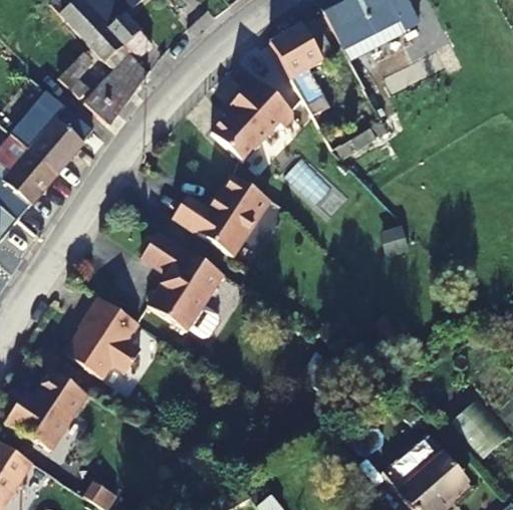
[(53,0),(51,2),(90,46),(106,29),(80,0),(53,0)]
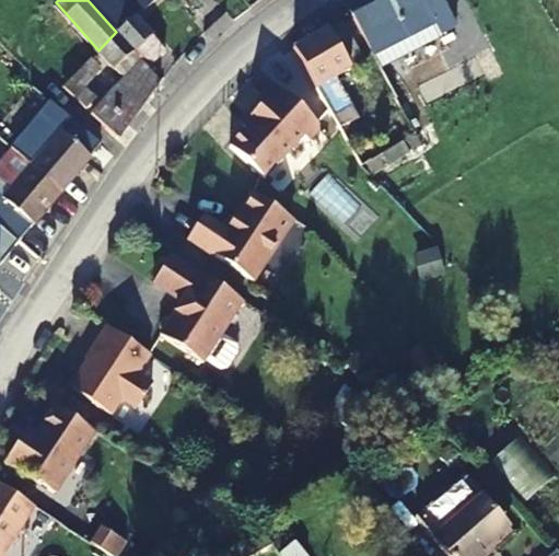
[(88,0),(116,32),(147,67),(166,49),(127,4),(132,0),(88,0)]
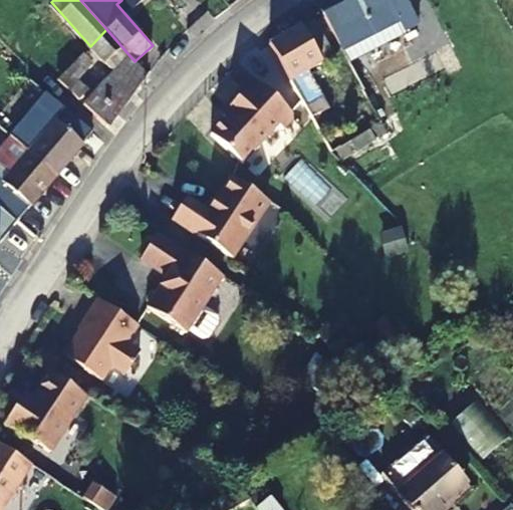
[(168,0),(183,19),(196,9),(188,0),(168,0)]
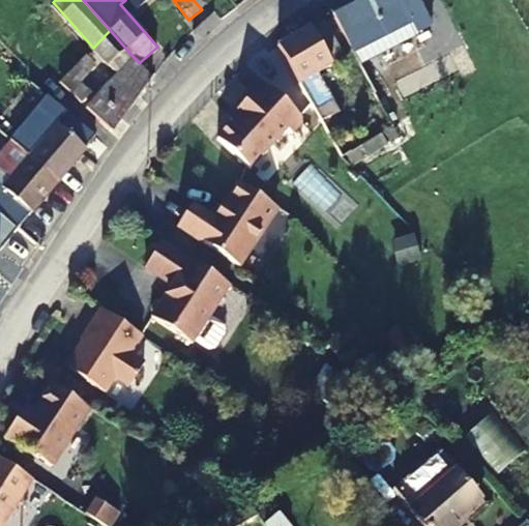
[(360,0),(333,15),(354,51),(413,20),(418,30),(432,23),(419,0),(360,0)]
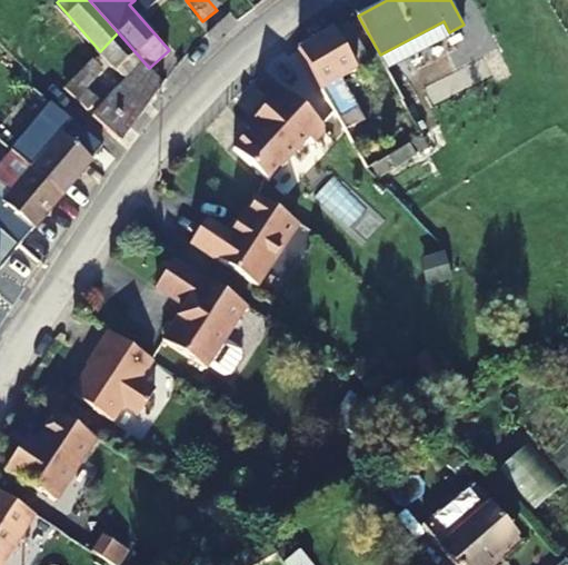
[(467,22),(455,0),(450,0),(464,25),(467,22)]
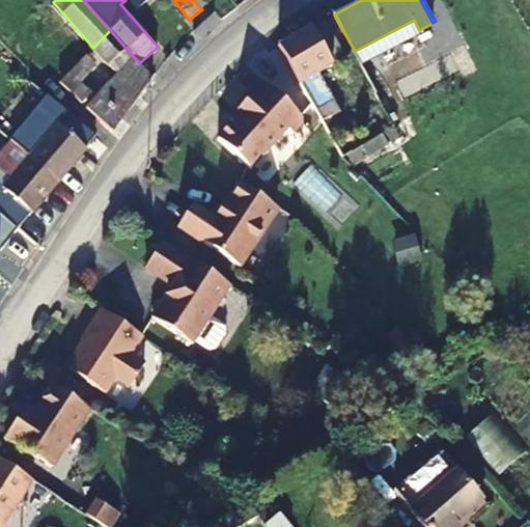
[(278,46),(324,121),(337,113),(340,111),(317,74),(347,56),(326,20),(313,26),(312,26),(278,46)]
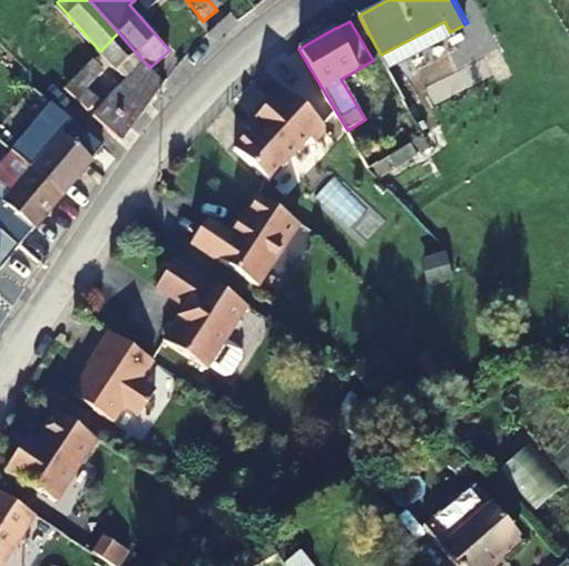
[(127,123),(163,83),(155,74),(149,68),(118,32),(100,51),(124,78),(92,113),(119,139),(131,127),(127,123)]
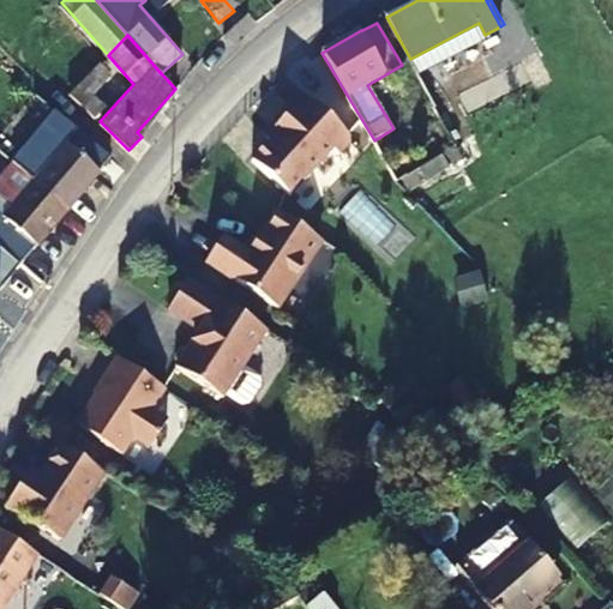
[(70,92),(95,116),(107,104),(95,92),(112,74),(100,62),(70,92)]
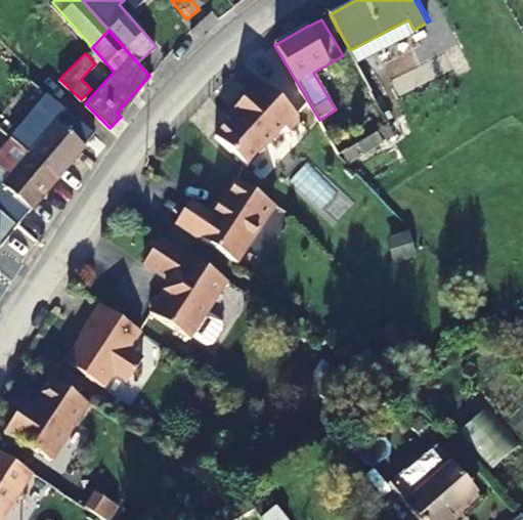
[(153,57),(142,68),(149,76),(150,74),(159,63),(153,57)]
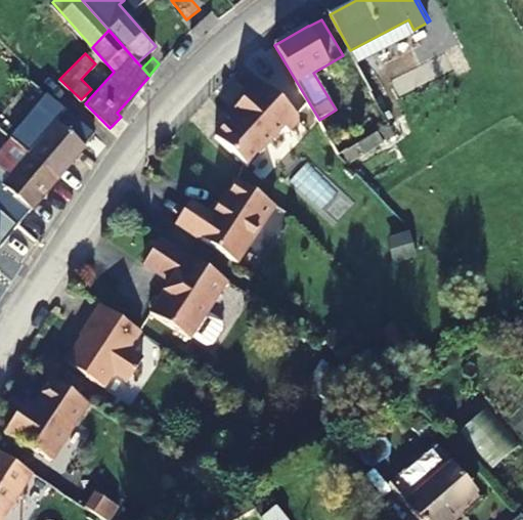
[(298,116),(264,83),(253,94),(250,92),(234,109),(238,112),(215,136),(247,166),(285,128),(289,132),(299,123),(298,116)]
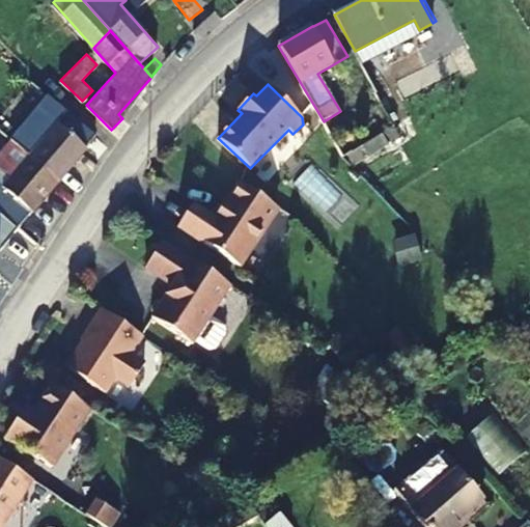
[(19,128),(0,111),(0,127),(4,131),(12,137),(59,177),(95,134),(66,109),(43,136),(25,120),(19,128)]
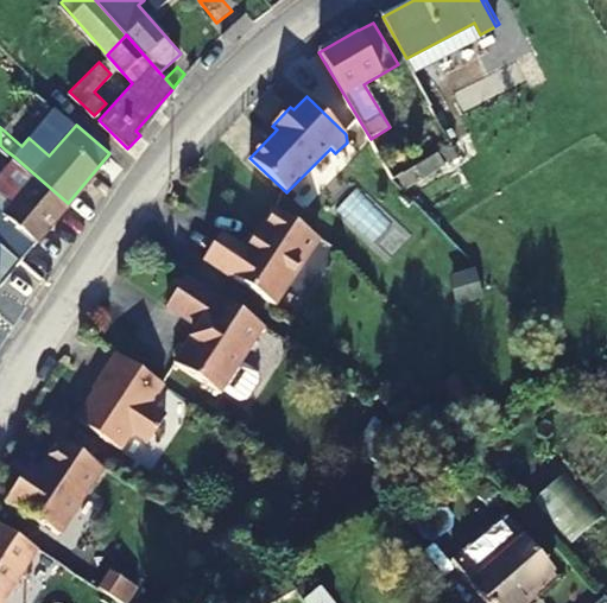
[(396,146),(386,129),(371,139),(380,154),(396,146)]
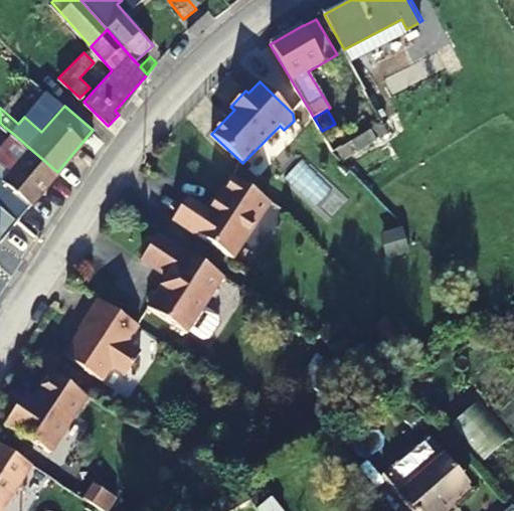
[(344,159),(379,139),(373,129),(338,148),(344,159)]
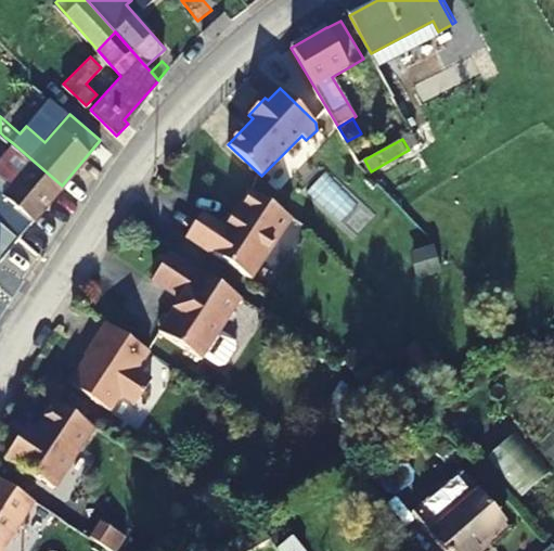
[(0,220),(20,238),(62,186),(13,143),(0,158),(0,220)]
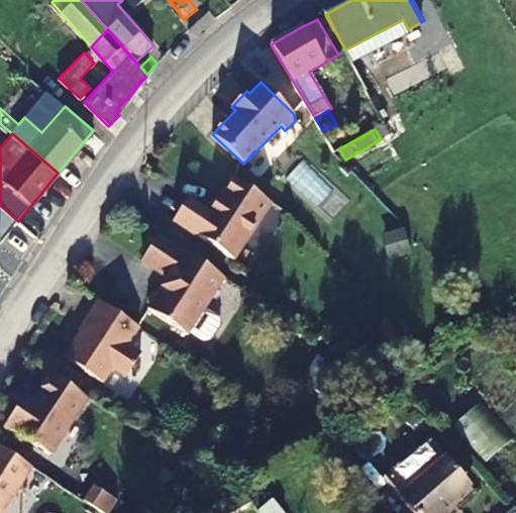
[(271,200),(233,176),(220,195),(219,195),(216,199),(211,206),(212,207),(209,211),(210,211),(209,212),(187,198),(174,218),(233,257),(271,200)]
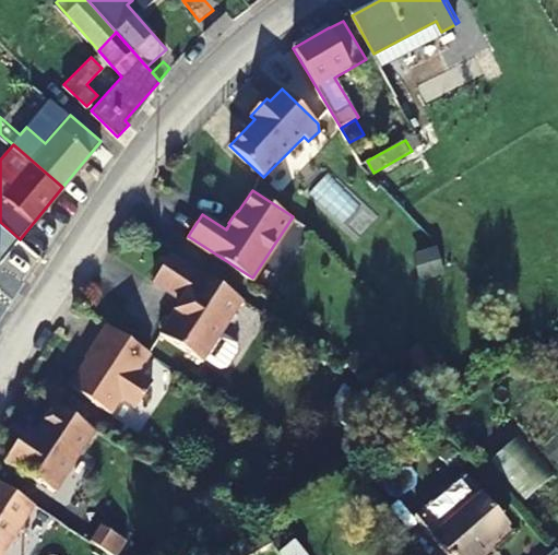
[(203,358),(244,296),(171,250),(154,279),(187,299),(179,310),(176,308),(162,331),(203,358)]
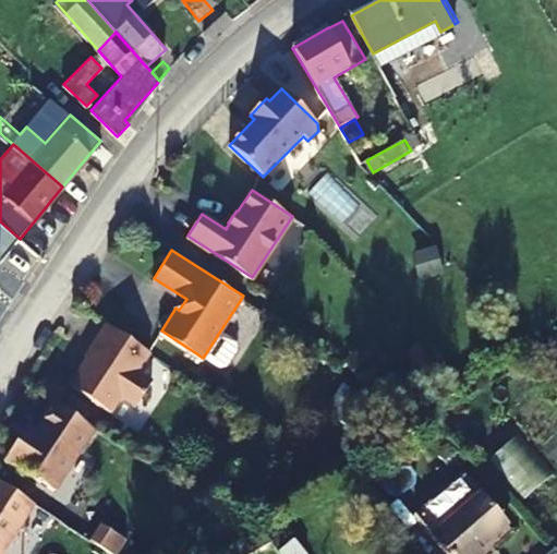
[(0,292),(13,299),(13,298),(16,293),(23,277),(3,267),(0,273),(0,292)]
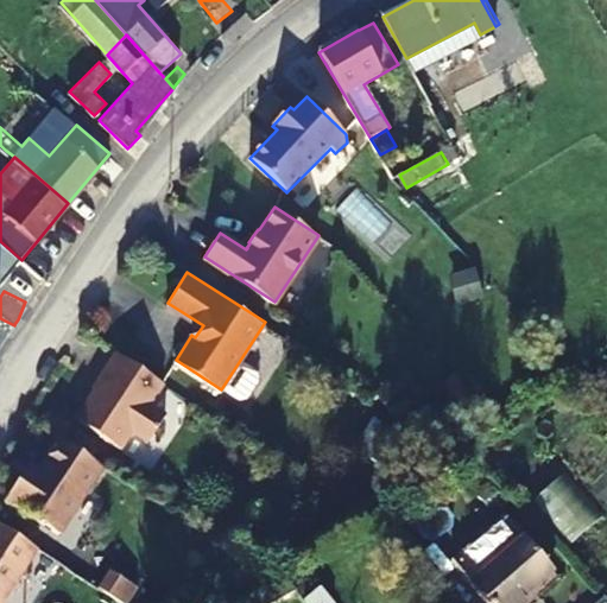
[(151,401),(164,380),(118,349),(102,373),(106,375),(99,385),(97,385),(77,416),(121,445),(133,427),(150,438),(168,412),(151,401)]
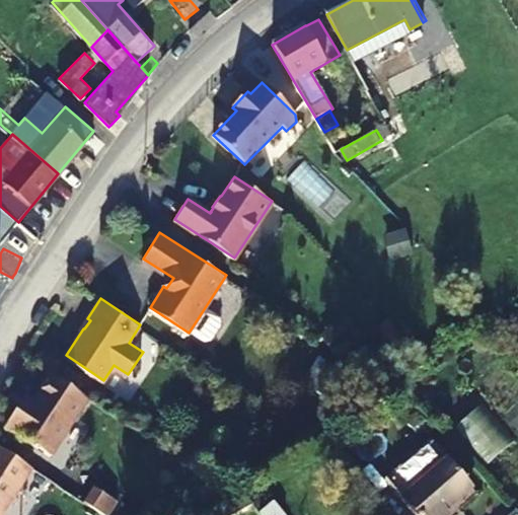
[(88,395),(52,371),(34,398),(25,393),(6,424),(51,452),(88,395)]
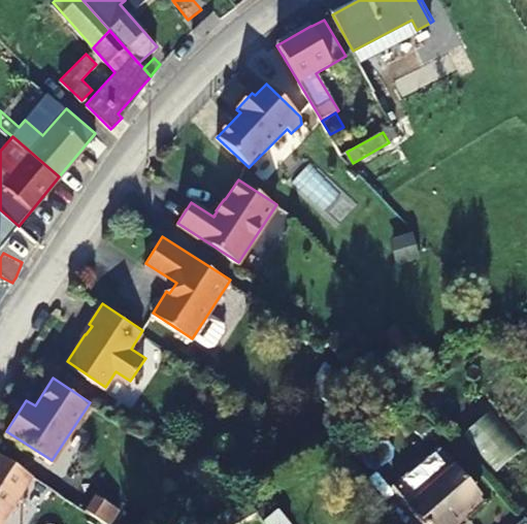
[(494,469),(523,446),(491,406),(462,430),(494,469)]
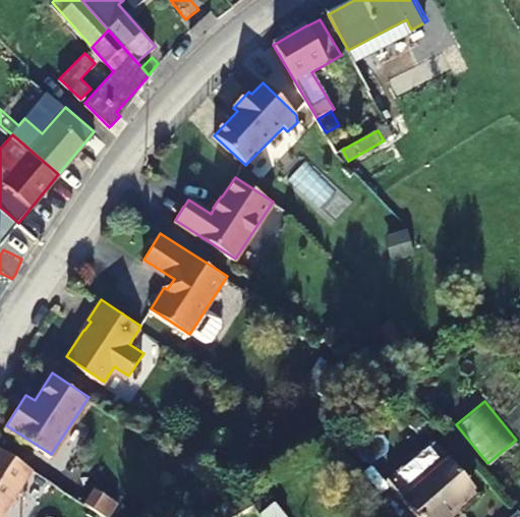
[(0,516),(35,467),(0,444),(0,516)]
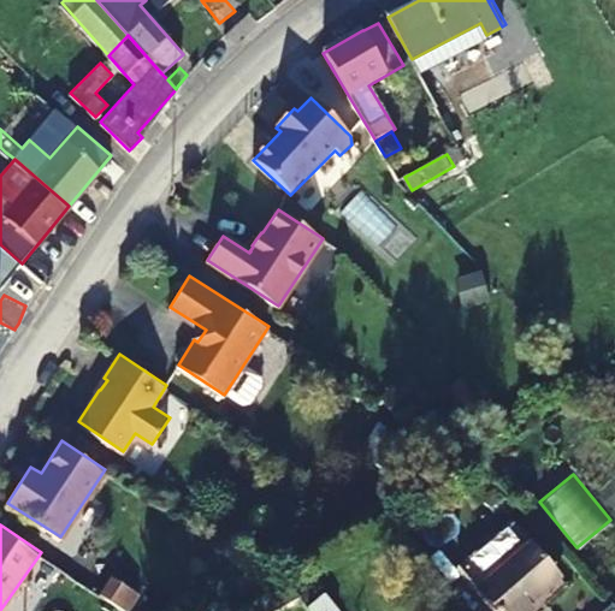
[(532,543),(478,589),(496,610),(527,610),(525,607),(561,576),(532,543)]
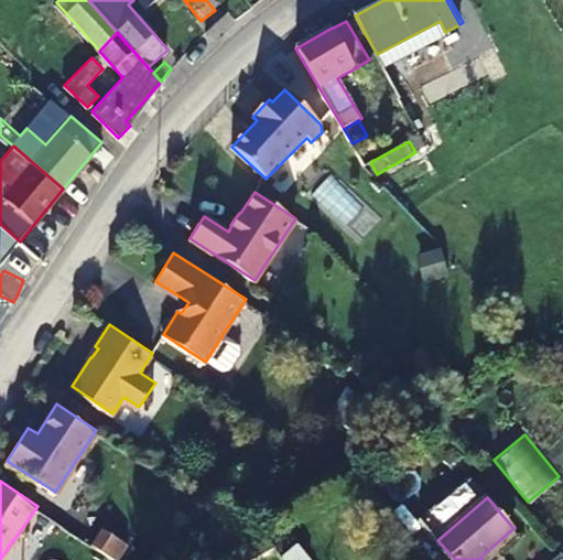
[(93,541),(118,558),(129,541),(104,525),(93,541)]
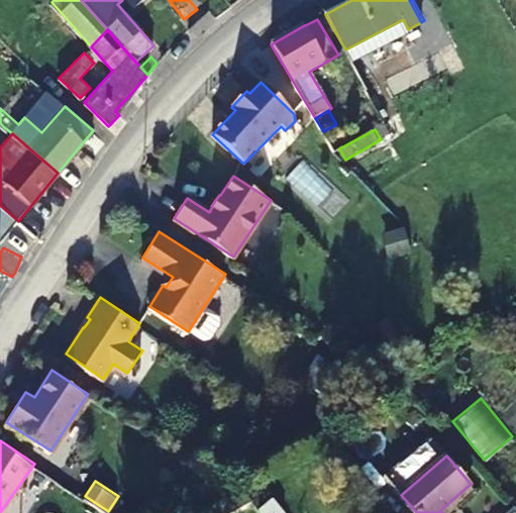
[(225,512),(231,512),(253,502),(244,490),(219,502),(225,512)]
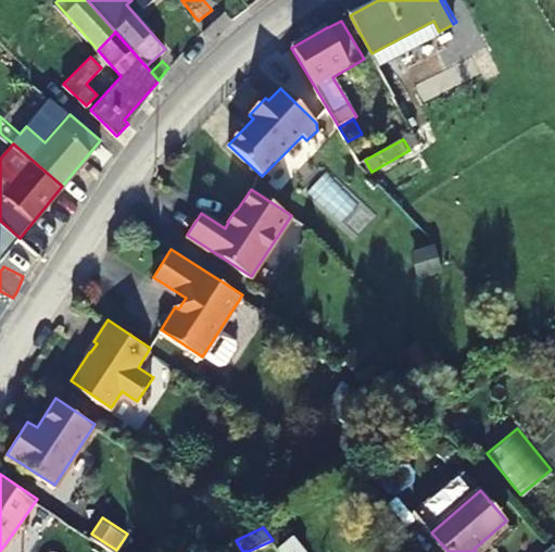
[(279,548),(282,551),(306,551),(294,537),(279,548)]
